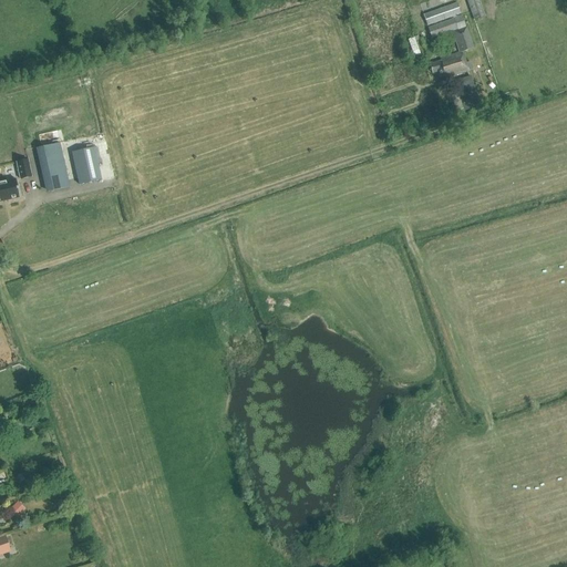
[(466,0),(475,21),(485,17),(478,0),(466,0)]
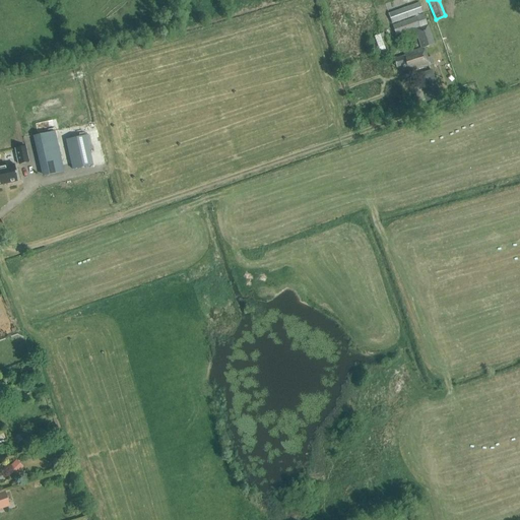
[(396,36),(427,24),(418,3),(388,14),(396,36)]
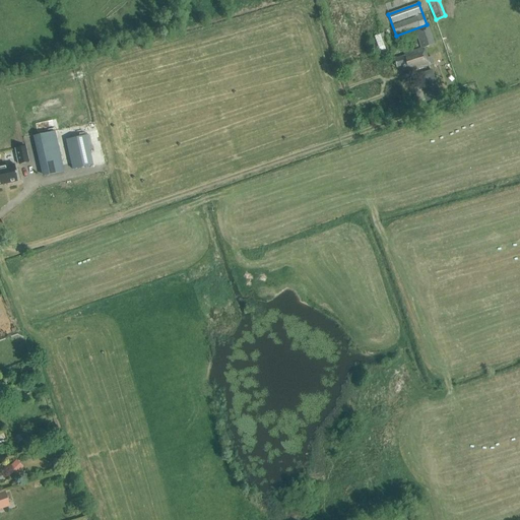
[(421,49),(404,54),(404,56),(394,59),(397,67),(401,66),(403,72),(412,69),(412,71),(434,64),(432,57),(427,58),(424,48),(435,45),(428,25),(415,29),(421,49)]
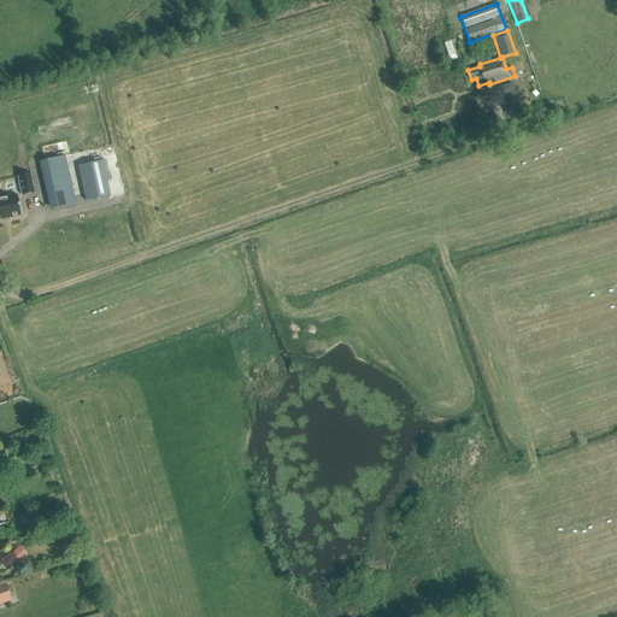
[(446,42),(452,62),(459,59),(453,40),(446,42)]
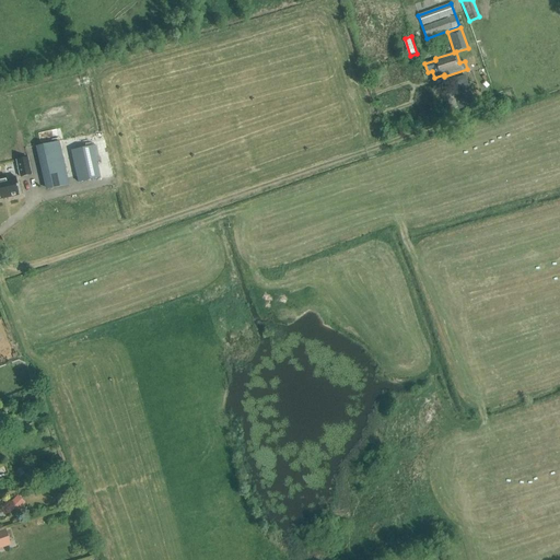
[(475,105),(464,76),(450,80),(459,109),(475,105)]
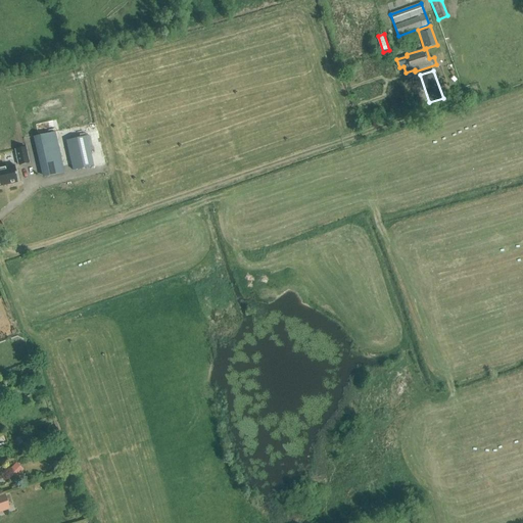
[(38,147),(47,145),(52,163),(42,165),(44,177),(64,173),(55,133),(35,137),(38,147)]
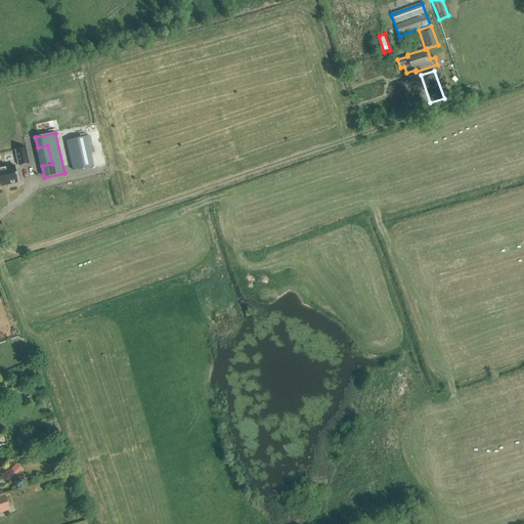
[(87,136),(67,141),(74,171),(93,167),(87,136)]
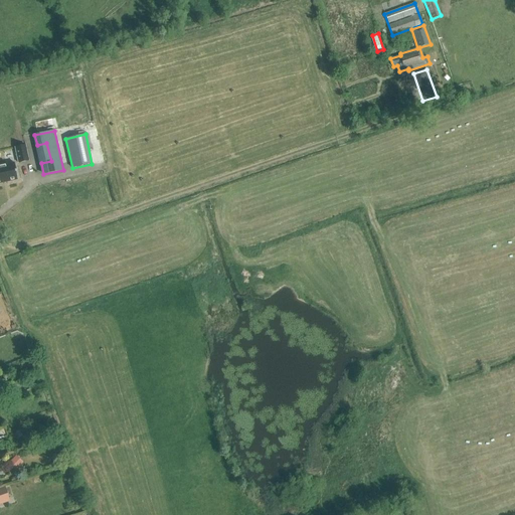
[(25,146),(15,148),(18,163),(28,161),(25,146)]
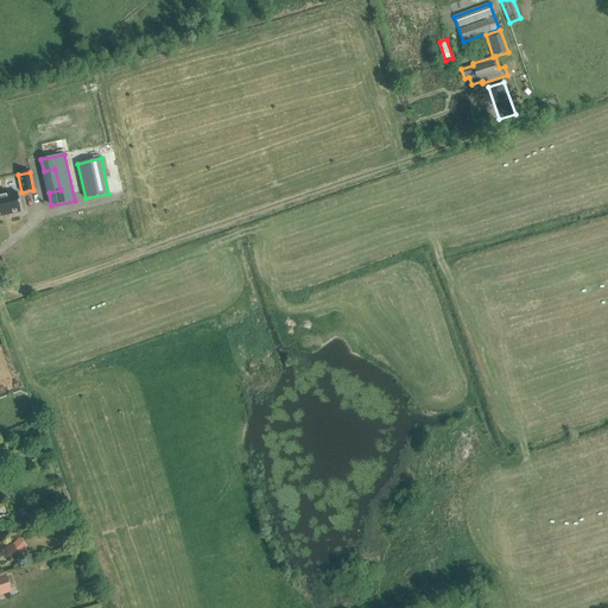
[(0,216),(21,213),(17,192),(0,195),(0,216)]
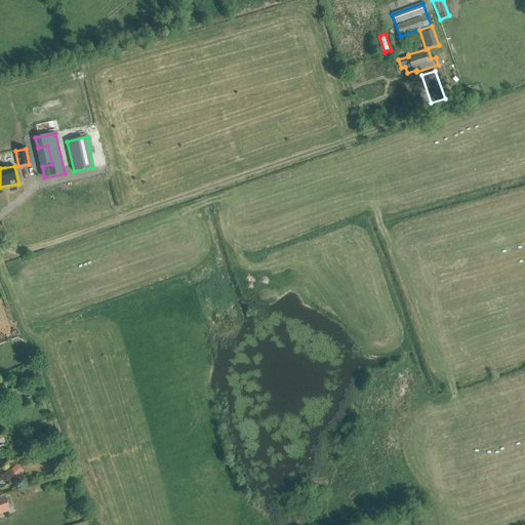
[(24,472),(15,465),(8,473),(15,480),(24,472)]
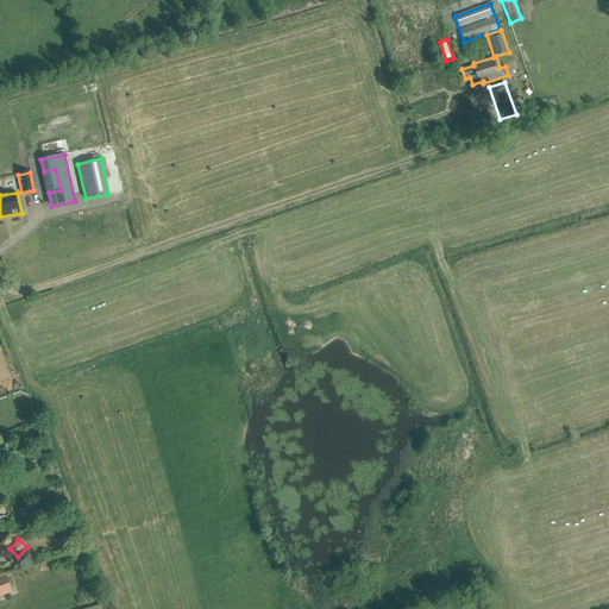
[(0,596),(12,592),(6,575),(0,576),(0,596)]
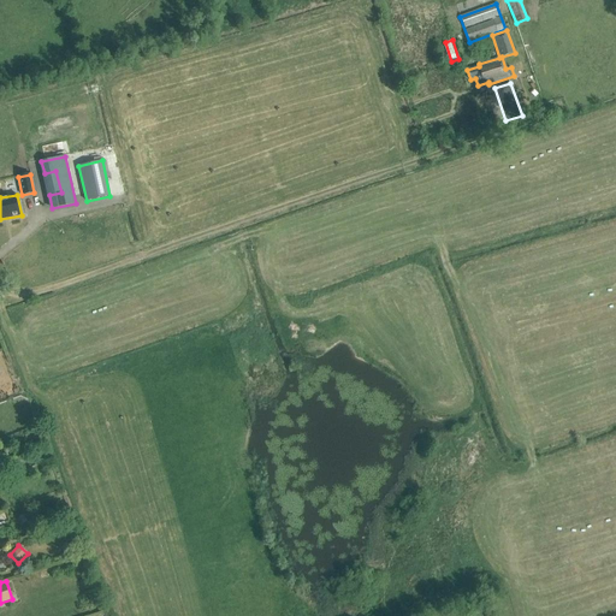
All buildings are outlined.
